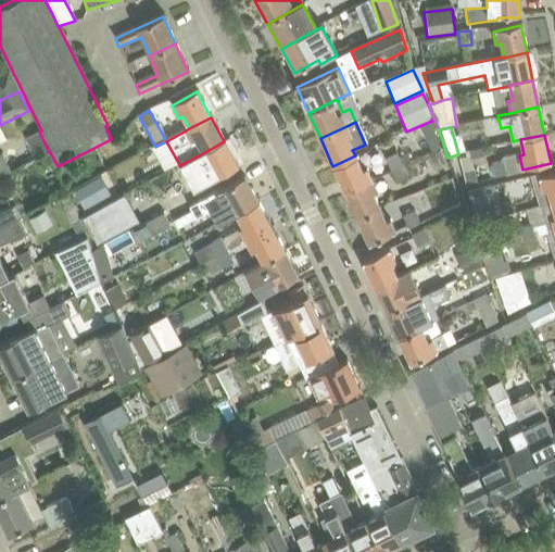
[(194,158),(180,165),(194,191),(238,167),(231,157),(236,154),(228,140),(225,142),(224,141),(203,153),(194,158)]
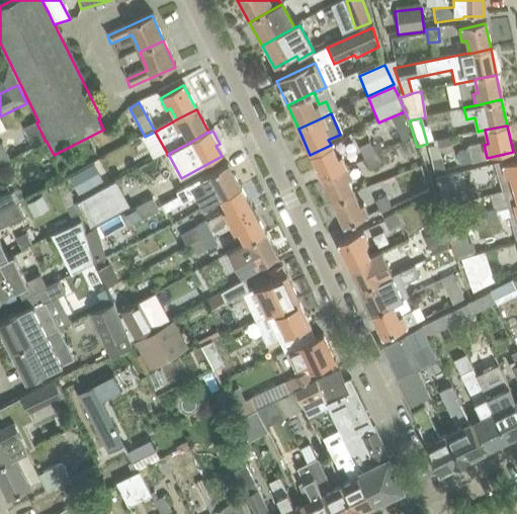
[(0,165),(8,161),(0,144),(0,165)]
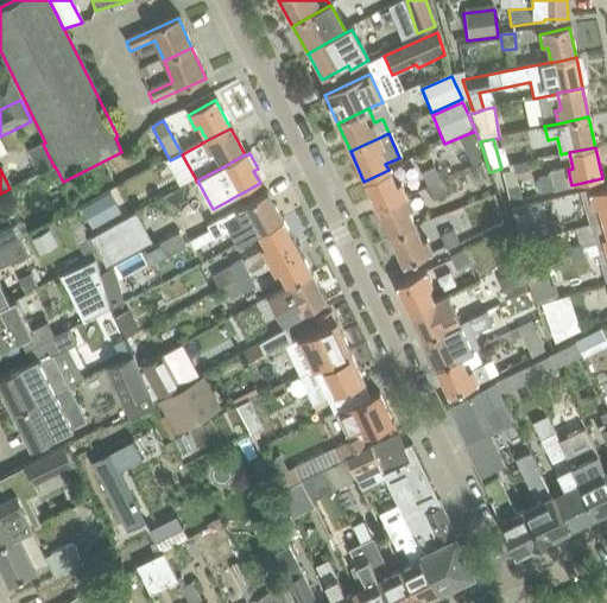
[(421,175),(428,189),(440,183),(434,169),(421,175)]
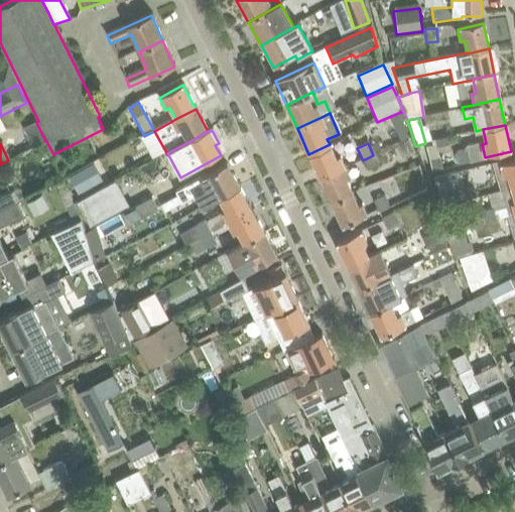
[(308,154),(320,179),(345,168),(340,157),(336,159),(330,144),(308,154)]
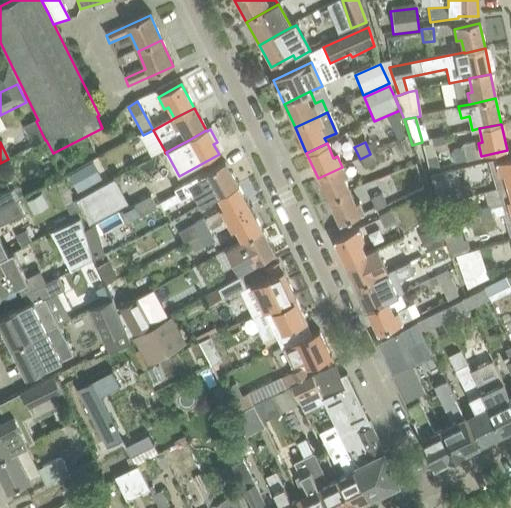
[(461,150),(451,153),(453,164),(464,162),(461,150)]
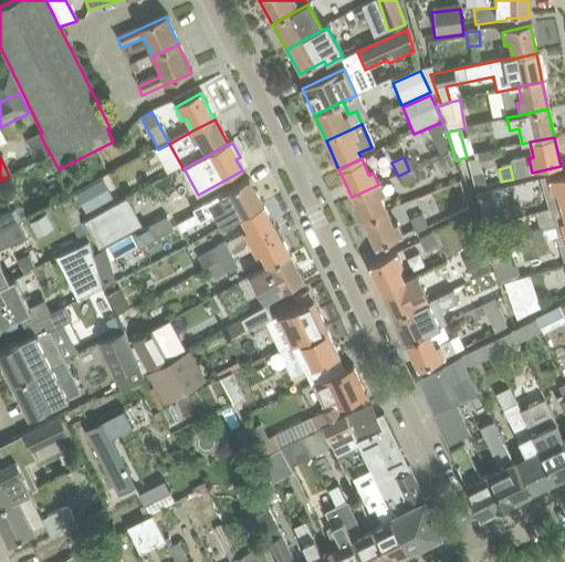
[(404,188),(415,183),(409,170),(398,176),(404,188)]
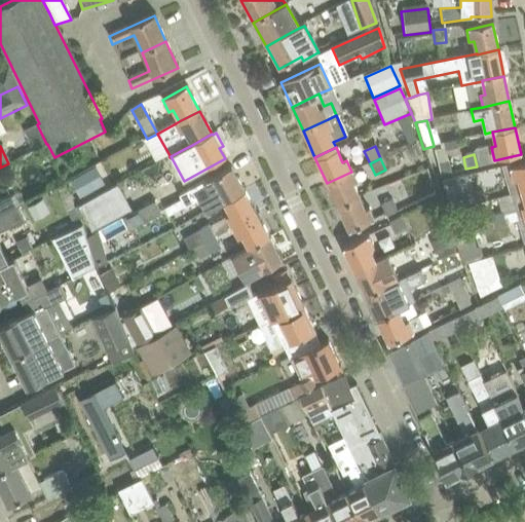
[(447,161),(436,163),(439,176),(449,174),(450,173),(447,161)]
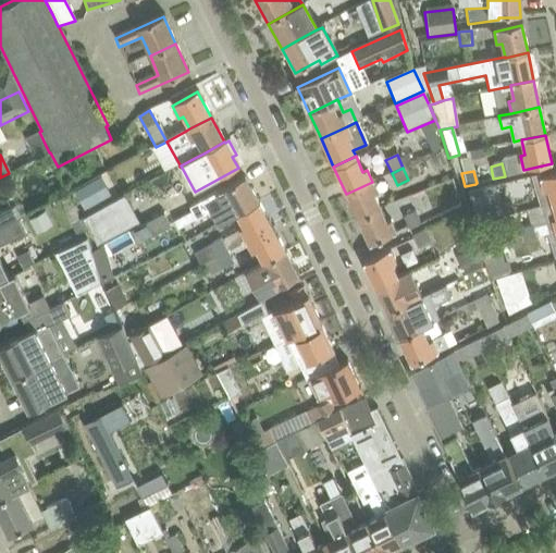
[(548,191),(553,205),(555,204),(555,173),(540,179),(544,192),(548,191)]
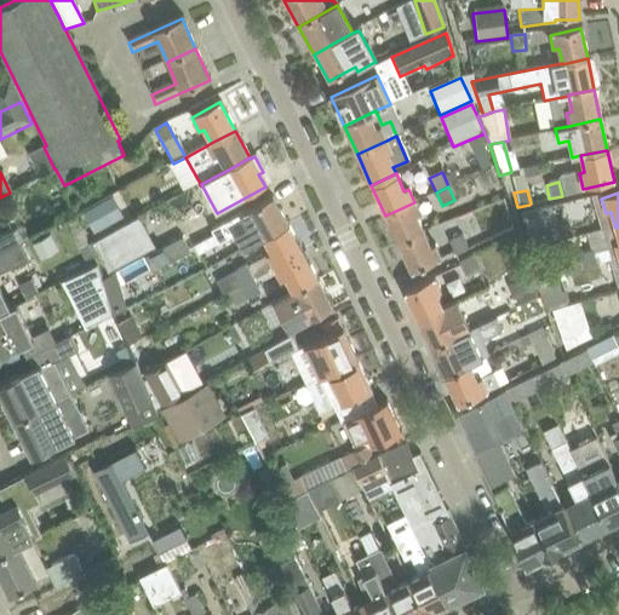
[(271,199),(211,231),(211,233),(210,233),(212,237),(193,247),(198,256),(218,245),(218,246),(234,236),(242,252),(264,240),(263,239),(287,226),(271,199)]
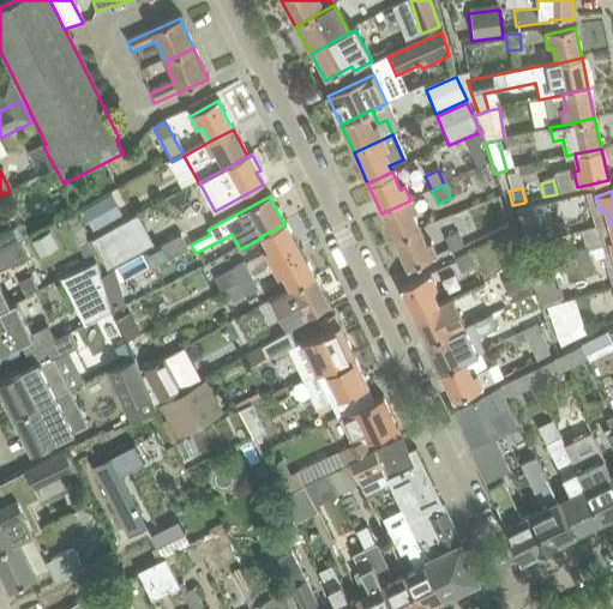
[(416,213),(410,200),(382,213),(395,242),(419,231),(412,215),(416,213)]
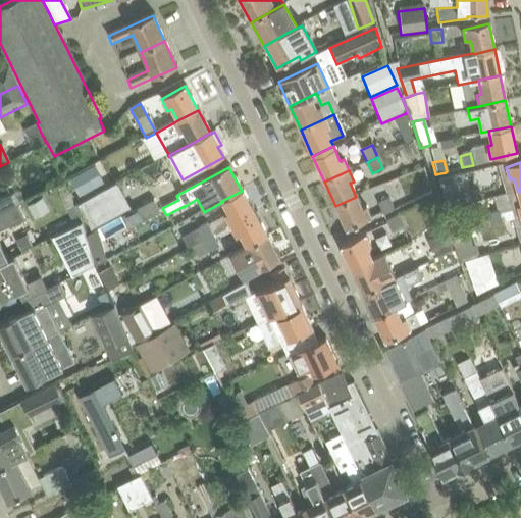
[(85,173),(70,180),(80,197),(94,190),(85,173)]
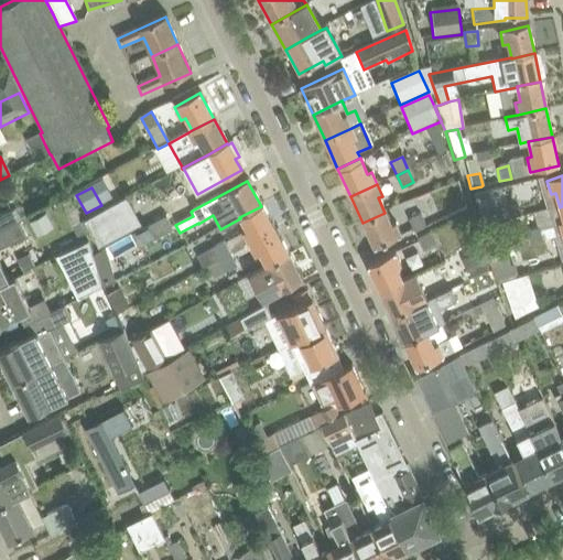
[(519,212),(512,207),(505,208),(500,189),(473,196),(482,228),(522,217),(521,211),(519,212)]
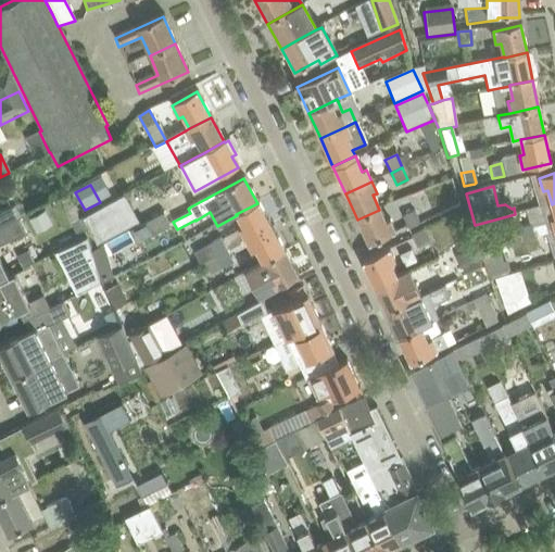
[(93,248),(133,226),(118,199),(78,221),(93,248)]
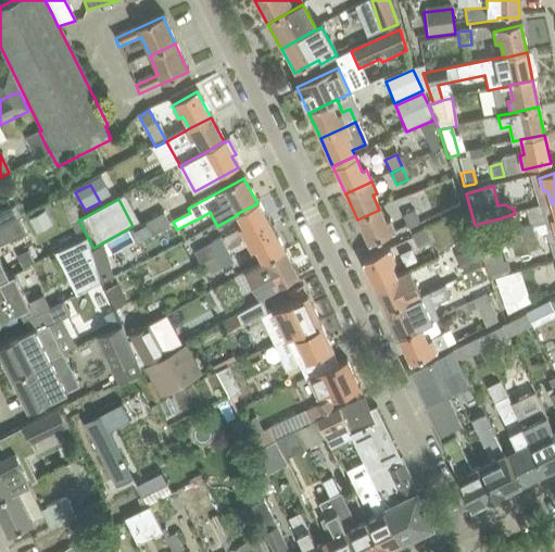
[(243,228),(239,230),(246,241),(270,227),(257,203),(236,214),(237,215),(243,228)]
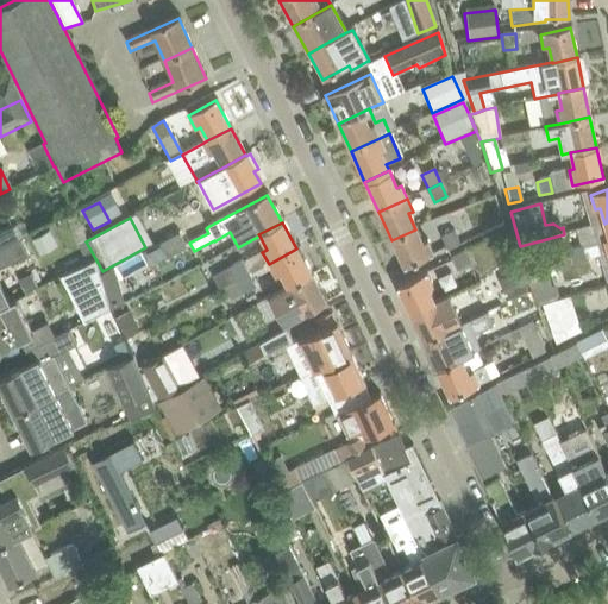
[(603,240),(607,255),(607,222),(605,224),(594,226),(599,241),(603,240)]
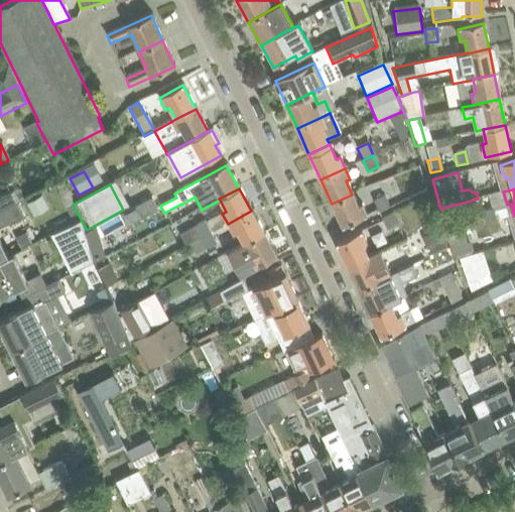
[(66,190),(57,195),(72,223),(79,220),(66,190)]
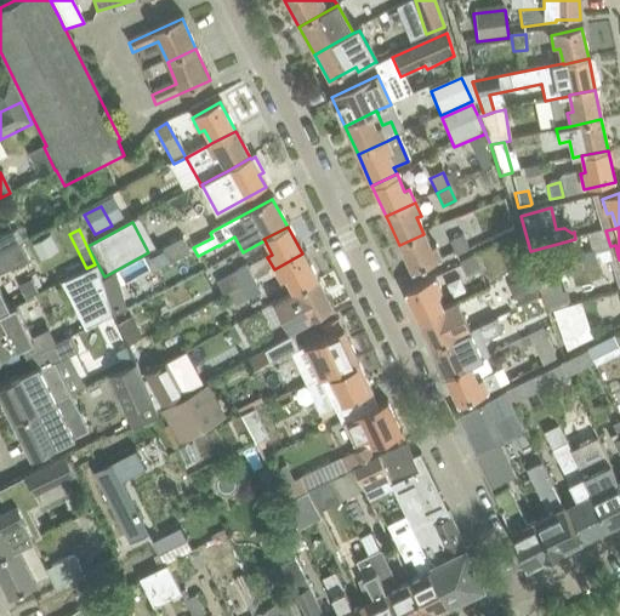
[(479,247),(471,232),(451,241),(458,256),(479,247)]
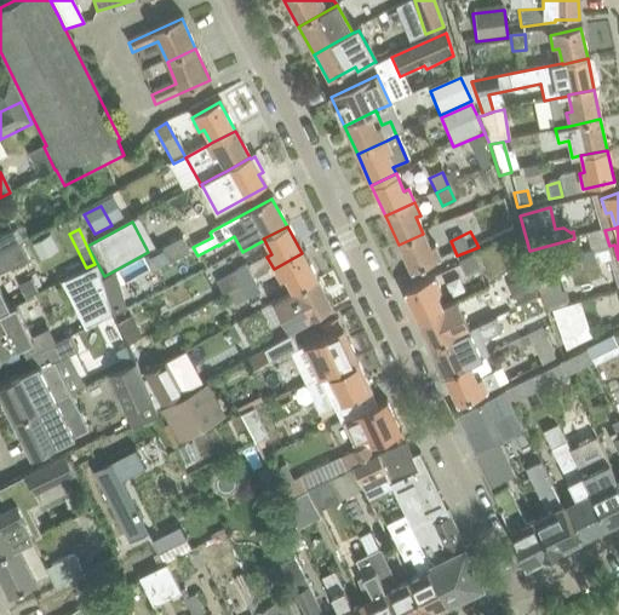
[(0,256),(19,246),(12,233),(0,239),(0,256)]
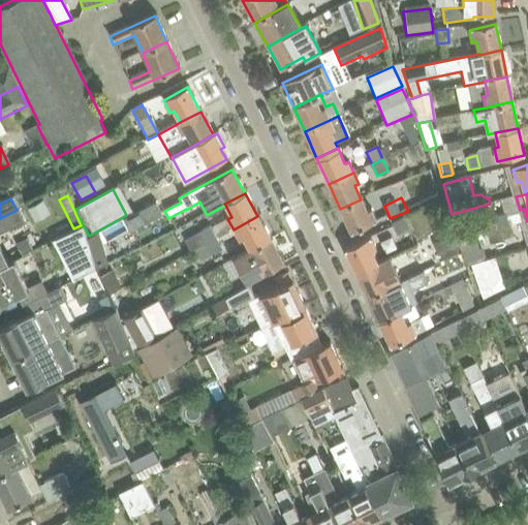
[(370,210),(366,212),(361,199),(340,209),(351,234),(370,224),(376,222),(370,210)]
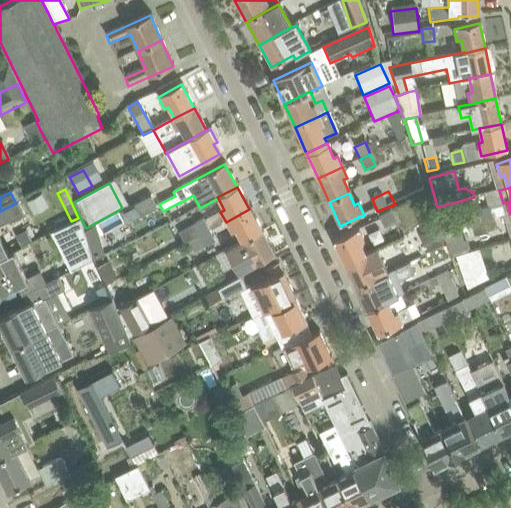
[(41,195),(26,203),(32,215),(47,207),(41,195)]
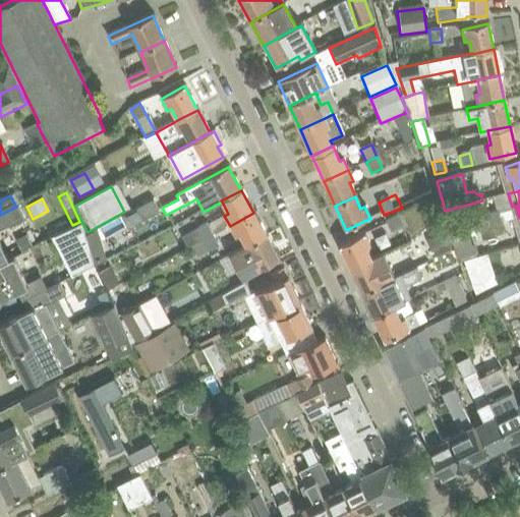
[(124,215),(125,216),(130,227),(159,213),(153,200),(130,213),(129,212),(124,215)]
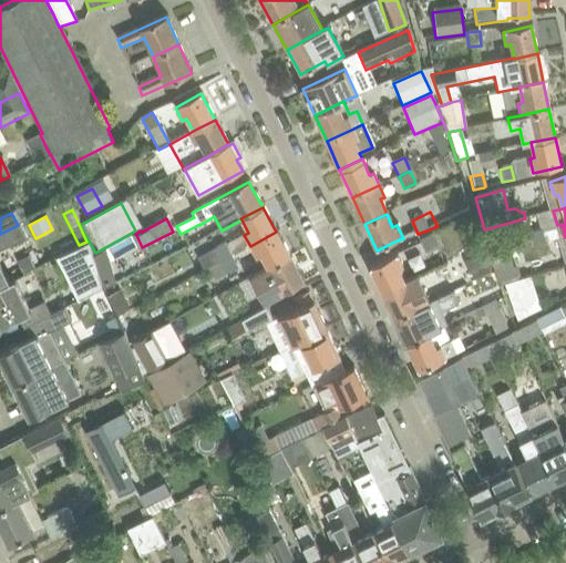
[(0,253),(26,239),(18,225),(0,234),(0,288),(8,284),(0,269),(0,253)]
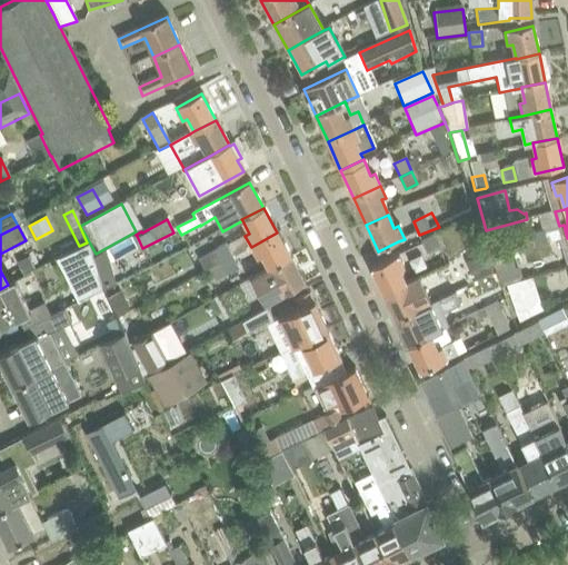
[(530,235),(534,247),(534,248),(546,245),(542,231),(530,235)]
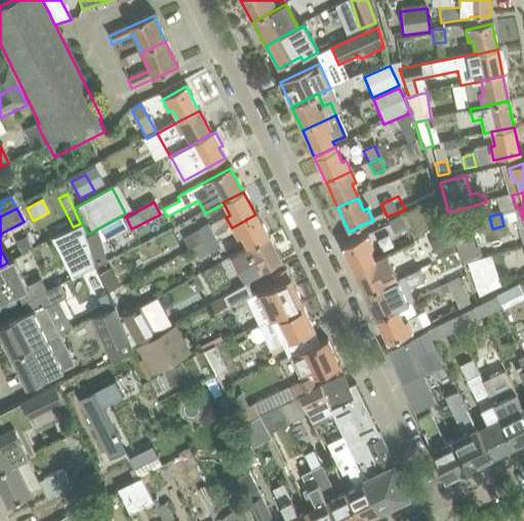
[(268,238),(255,214),(232,228),(238,239),(242,237),(248,248),(268,238)]
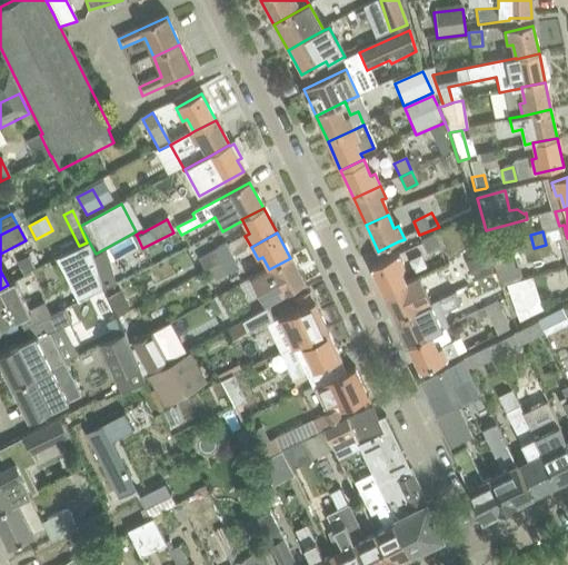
[(432,237),(421,241),(426,254),(438,248),(432,237)]
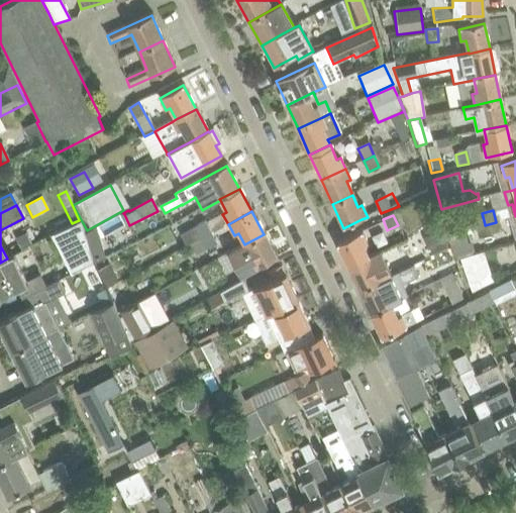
[(69,226),(65,219),(40,231),(44,238),(69,226)]
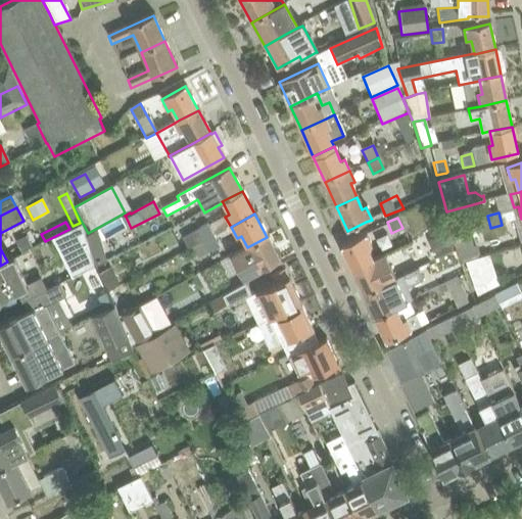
[(82,225),(52,239),(72,278),(94,267),(86,237),(82,225)]
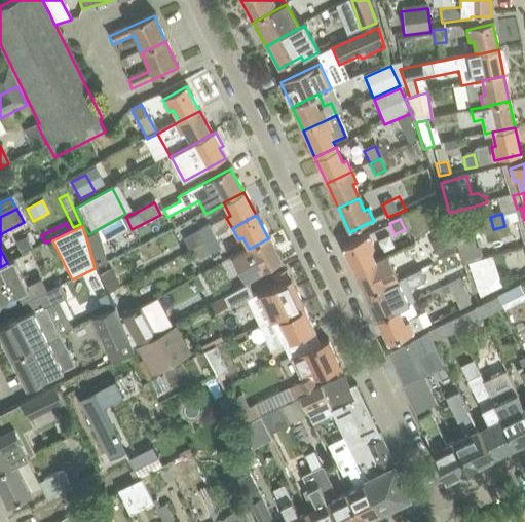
[(192,250),(198,260),(219,249),(208,227),(197,232),(203,244),(192,250)]
